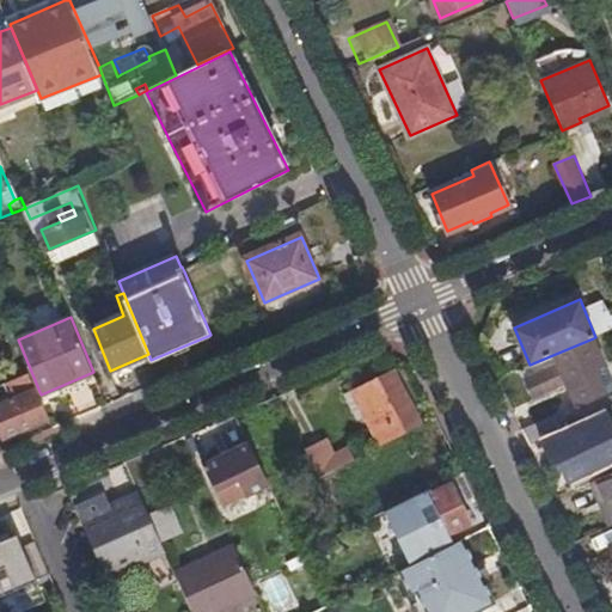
[(530,365),(521,368),(533,397),(573,379),(583,404),(607,395),(604,387),(597,369),(605,366),(593,338),(530,365)]
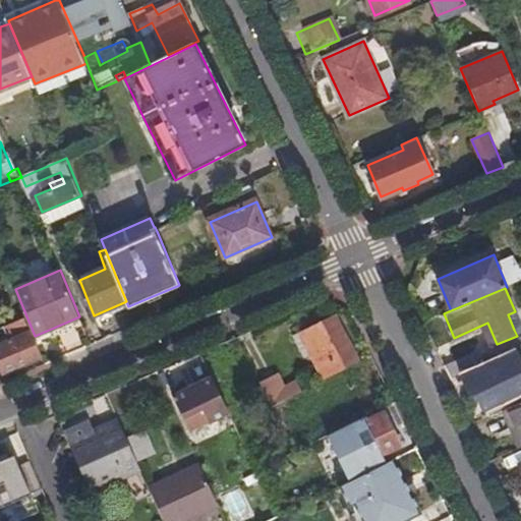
[(508,314),(514,330),(520,327),(515,311),(508,314)]
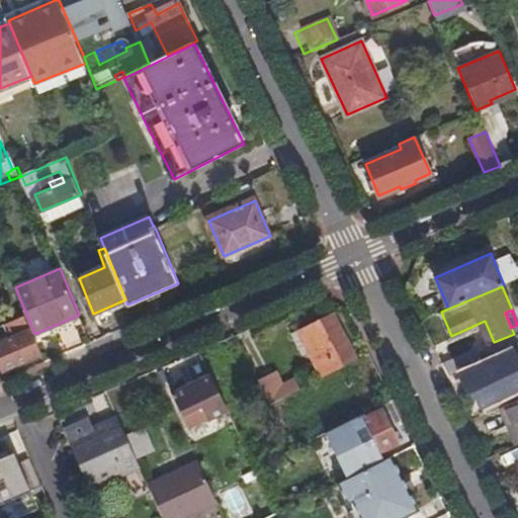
[(10,323),(16,338),(31,331),(25,316),(10,323)]
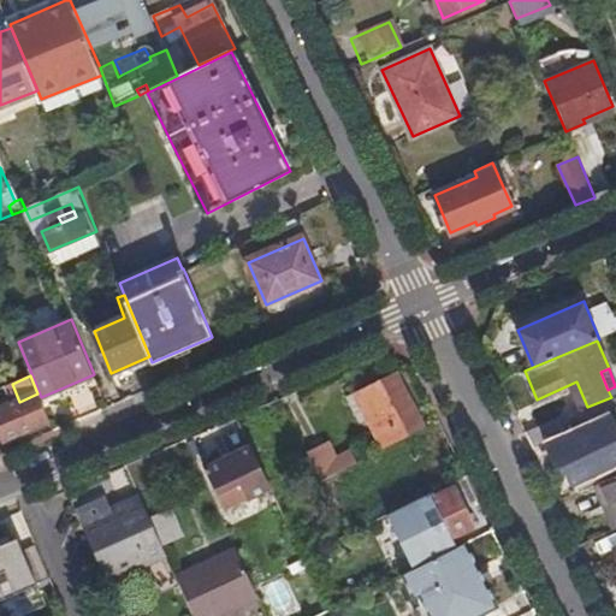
[(384,450),(426,428),(397,375),(362,395),(374,419),(371,424),(378,436),(385,432),(386,436),(379,439),(384,450)]
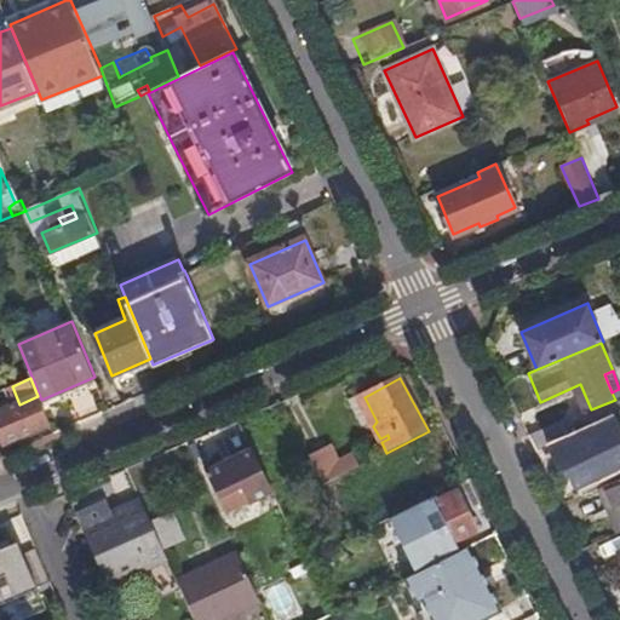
[(0,432),(5,443),(50,424),(38,396),(19,405),(16,406),(13,401),(9,402),(11,408),(0,413),(0,432)]
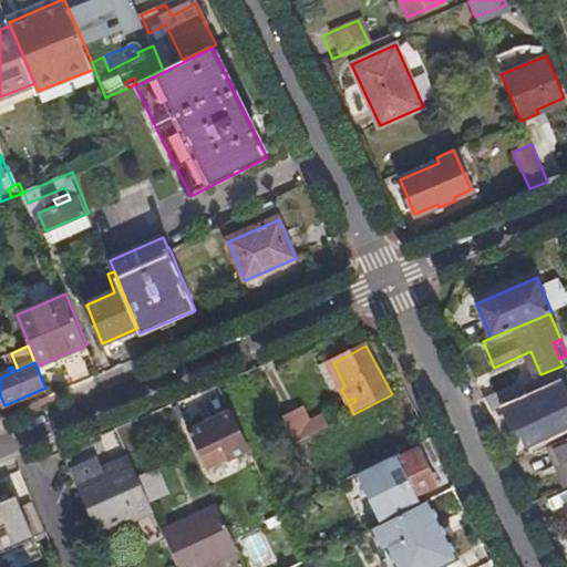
[(344,385),(333,363),(321,369),(334,393),(341,390),(344,385)]
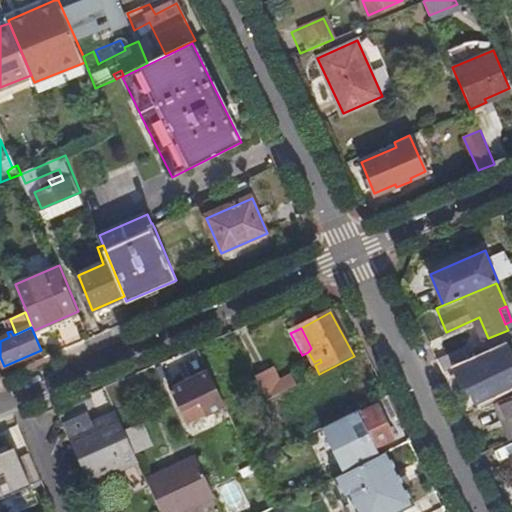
[(472,361),(444,373),(453,393),(467,387),(474,403),(511,385),(511,352),(508,345),(472,361)]
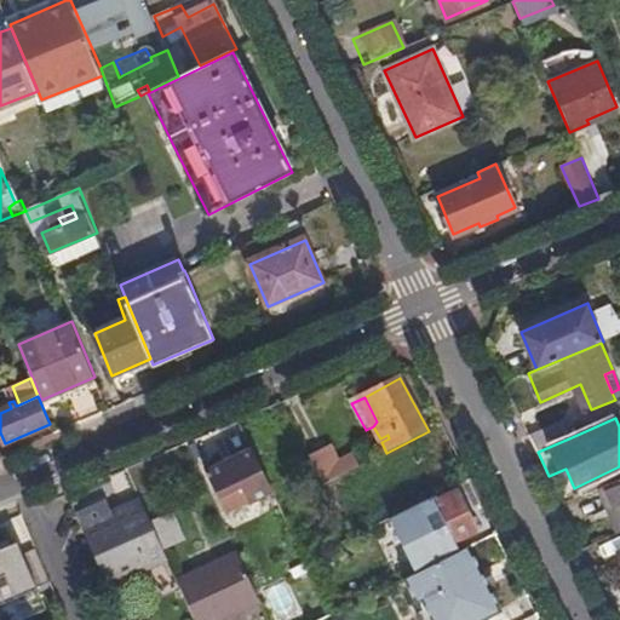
[(563,420),(529,436),(538,452),(572,437),(563,420)]
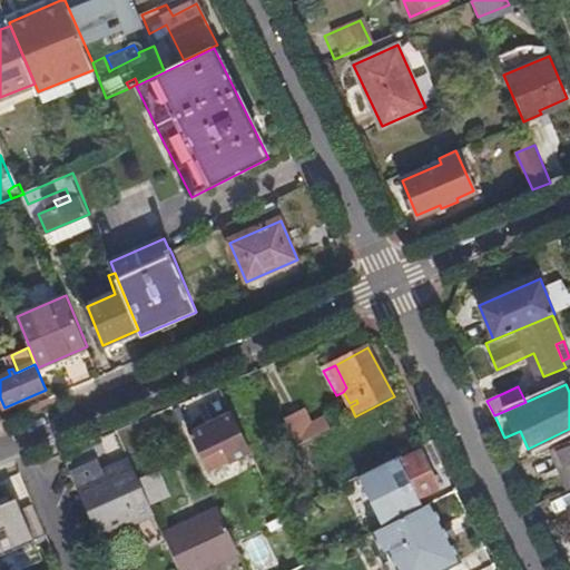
[(285,420),(297,444),(312,436),(307,426),(300,412),(285,420)]
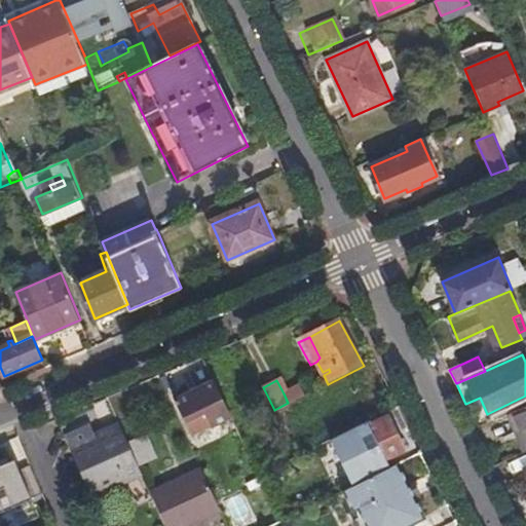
[(192,437),(231,416),(215,381),(175,401),(192,437)]
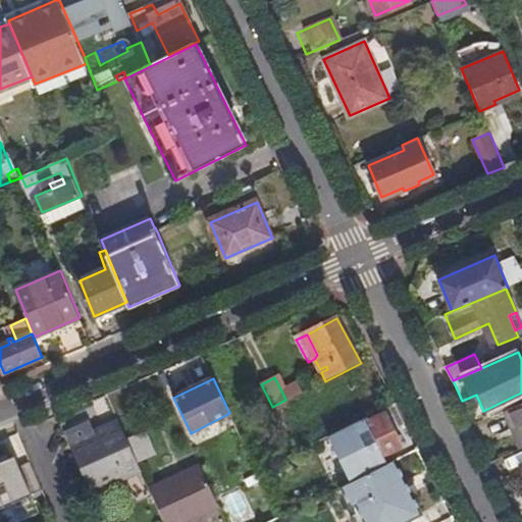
[(281,390),(285,400),(302,393),(298,383),(281,390)]
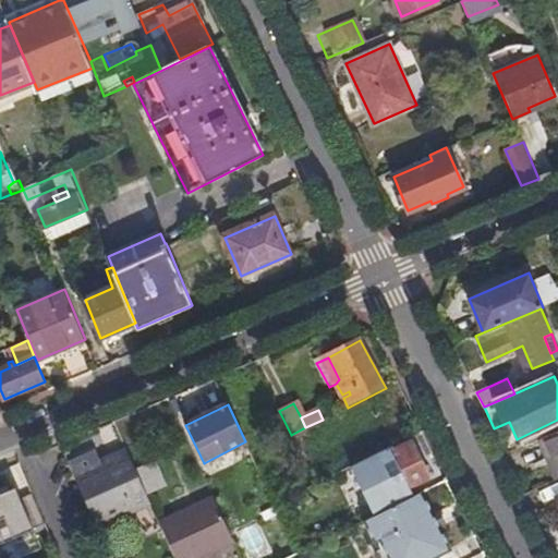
[(557,431),(543,437),(555,462),(550,464),(556,480),(557,478),(557,431)]
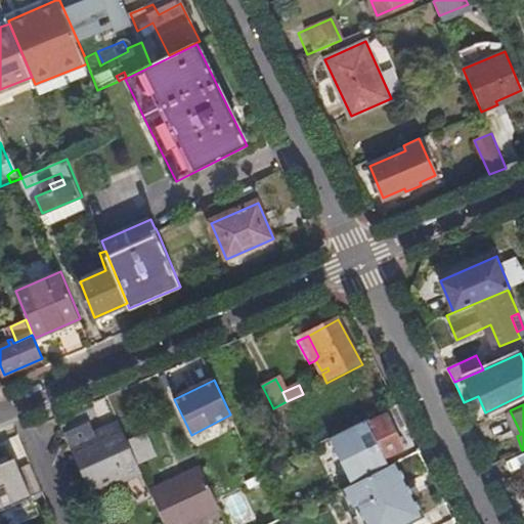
[(388,416),(397,435),(402,431),(393,413),(388,416)]
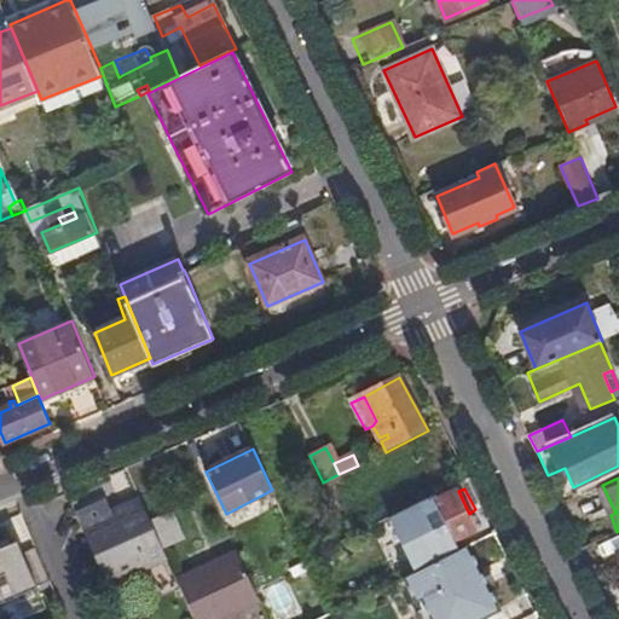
[(410,574),(461,550),(456,541),(476,531),(469,514),(458,491),(437,502),(433,496),(385,520),(410,574)]
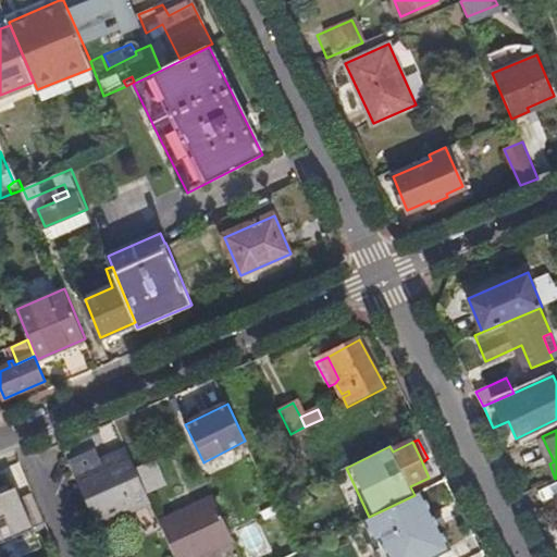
[(72,473),(75,480),(102,468),(103,470),(114,465),(112,460),(128,453),(127,449),(72,473)]
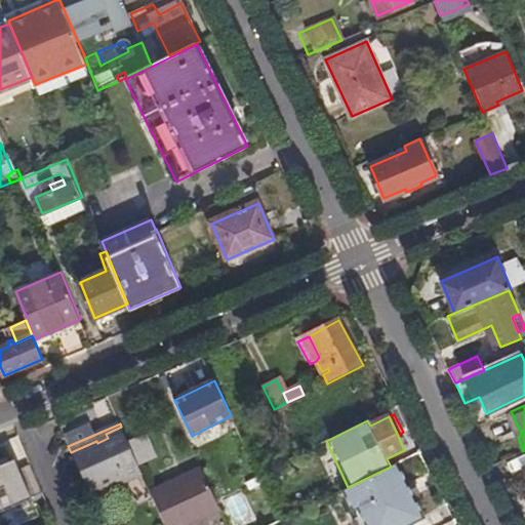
[(71,452),(89,493),(140,471),(121,427),(106,434),(108,438),(97,443),(96,441),(71,452)]
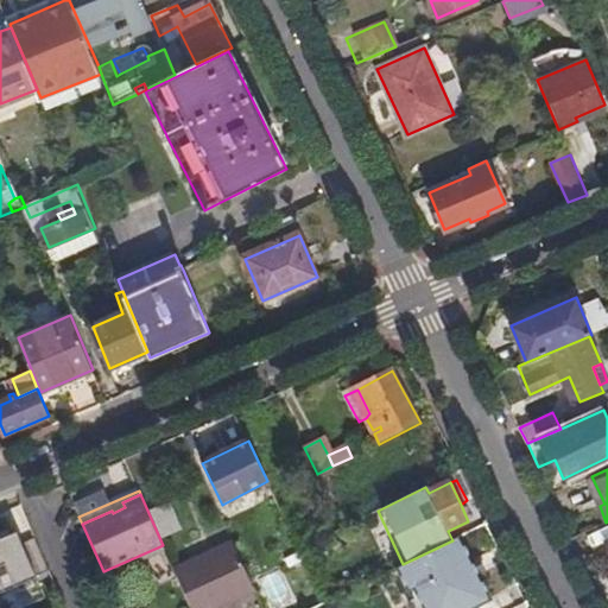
[(36,577),(50,571),(31,529),(18,534),(17,532),(0,539),(0,594),(37,578),(36,577)]
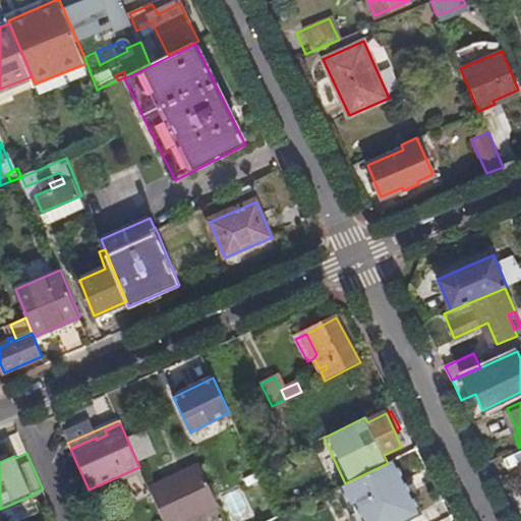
[(407,520),(422,514),(395,460),(388,463),(345,483),(340,485),(357,520),(407,520)]
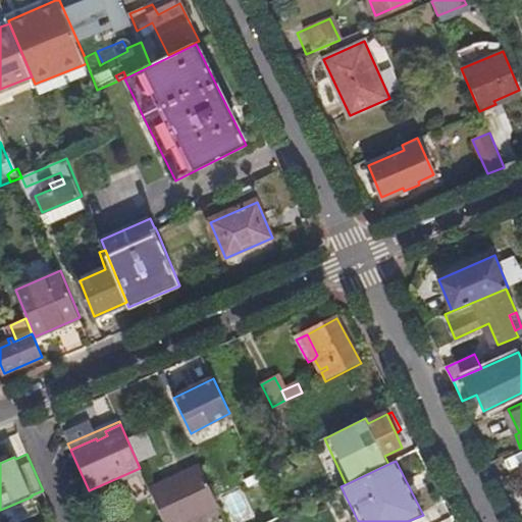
[(150,489),(163,521),(188,521),(219,506),(200,465),(150,489)]
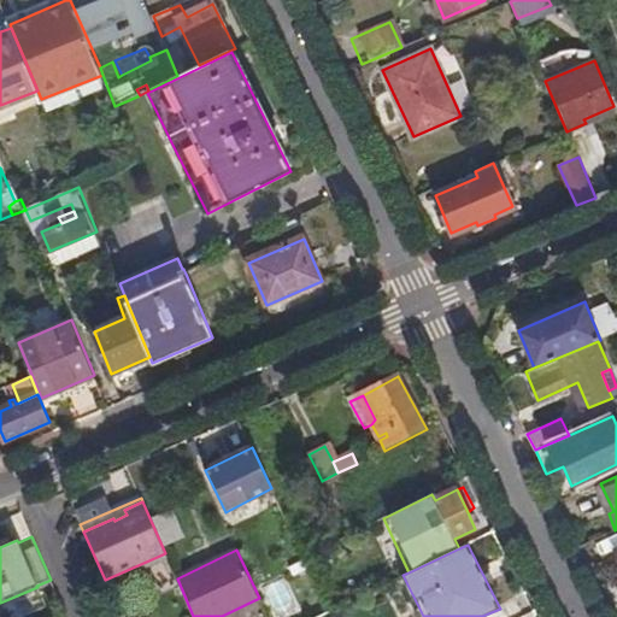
[(105,580),(107,587),(169,559),(165,553),(105,580)]
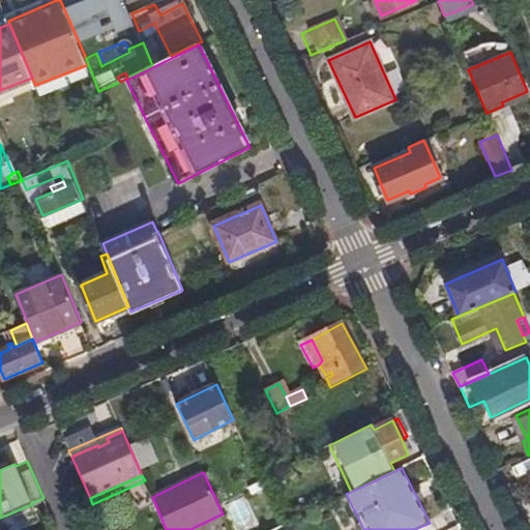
[(263,490),(259,482),(248,488),(252,495),(263,490)]
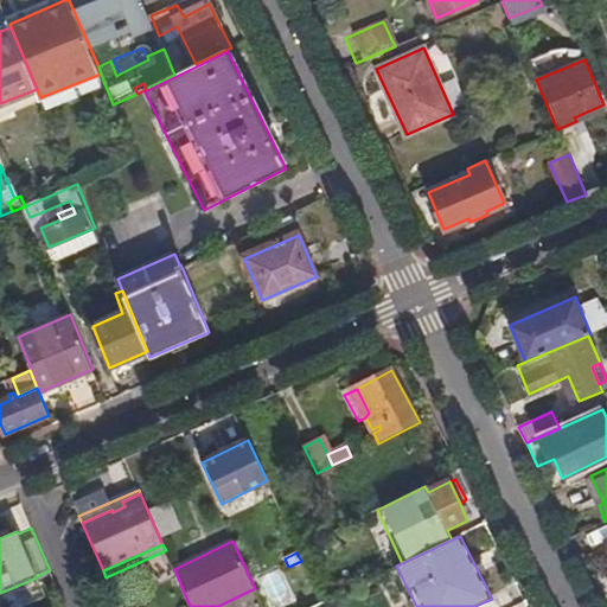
[(257,580),(268,606),(291,596),(280,570),(257,580)]
